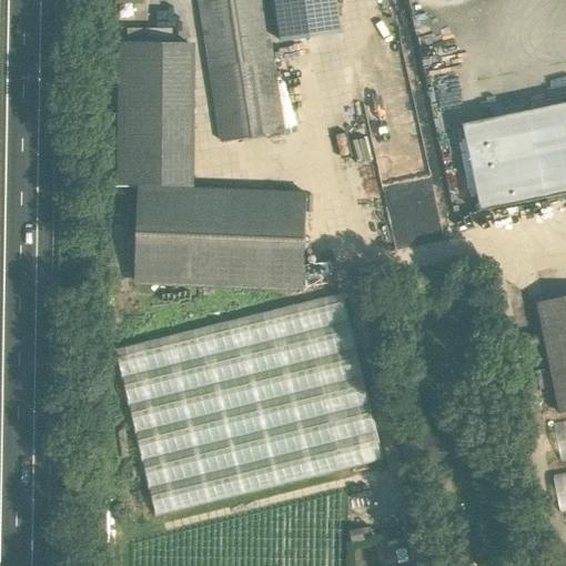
[(198,0),(219,140),(283,131),(262,0),(198,0)]
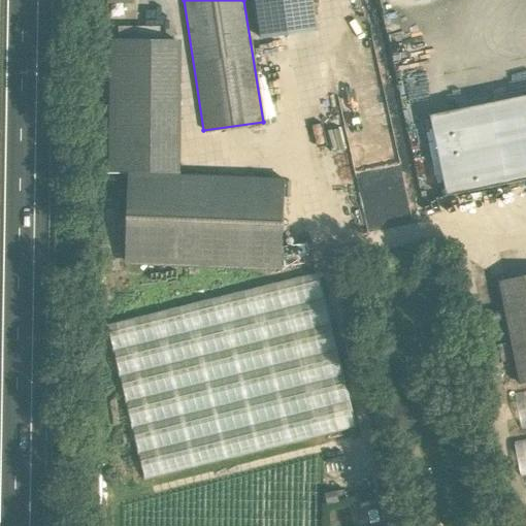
[(316,28),(310,0),(254,0),(260,35),(316,28)]
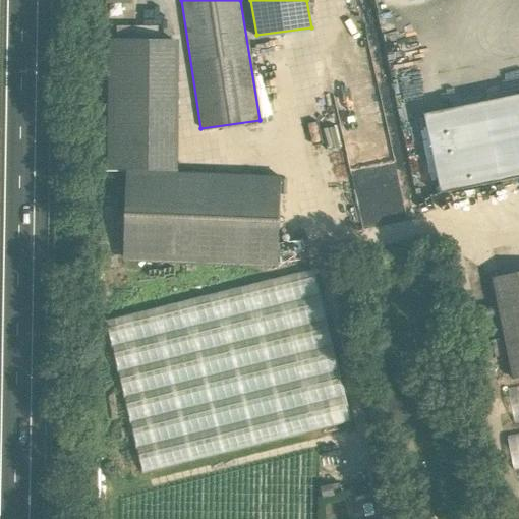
[(518,92),(422,112),(439,191),(518,174),(518,92)]
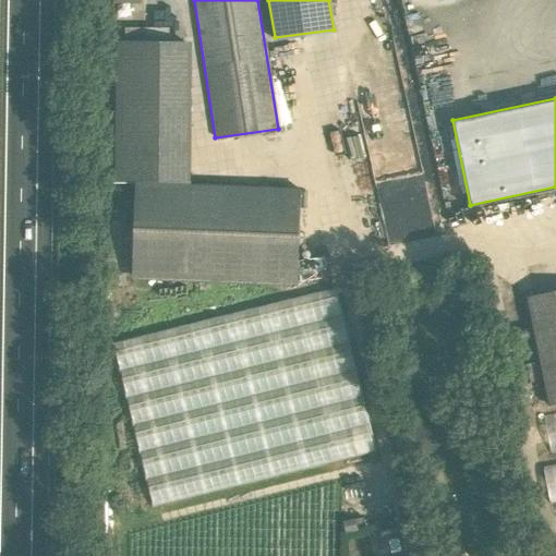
[(132,277),(298,285),(301,188),(136,180),(132,277)]
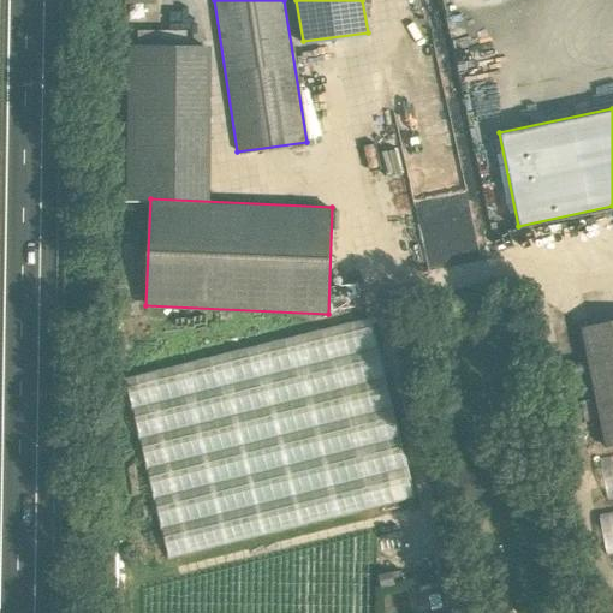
[(612,445),(612,317),(579,325),(605,446),(612,445)]
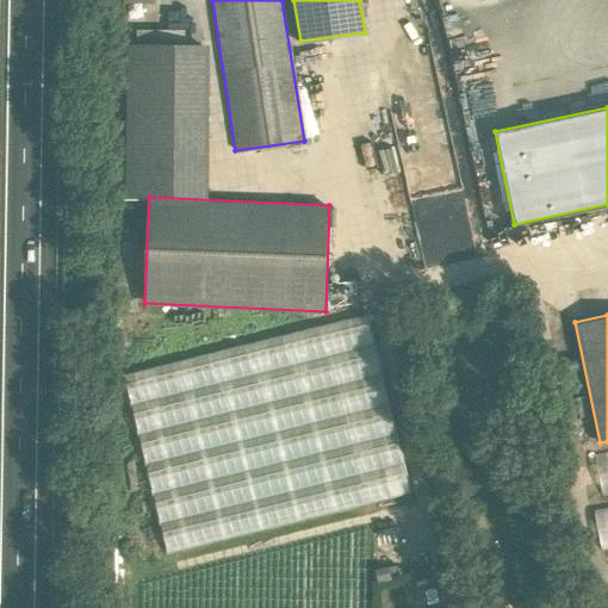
[(368,317),(123,376),(166,553),(411,495),(368,317)]
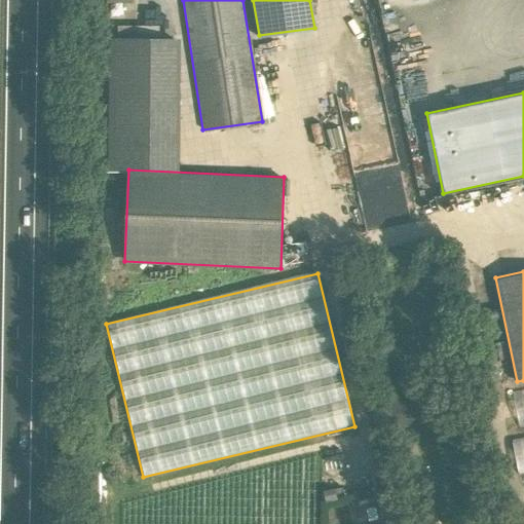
[(368,360),(371,374),(382,372),(379,358),(368,360)]
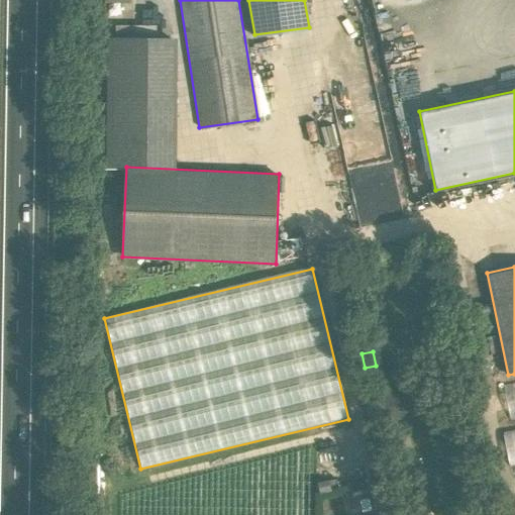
[(377,394),(384,422),(410,414),(402,387),(377,394)]
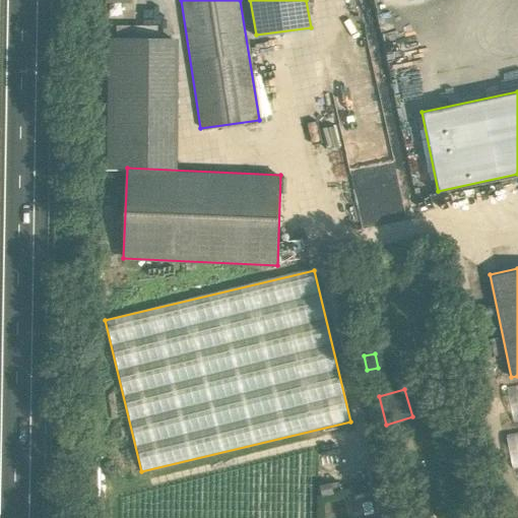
[(517,465),(517,430),(509,433),(517,465)]
